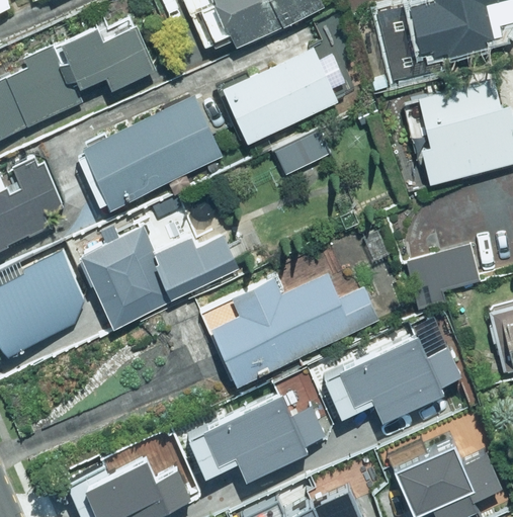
[(0,0),(0,12),(17,5),(14,0),(0,0)]
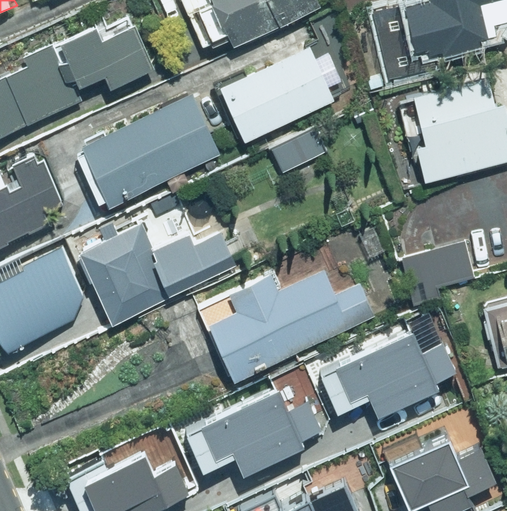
[(180,0),(202,47),(224,37),(230,50),(318,9),(314,0),(180,0)]
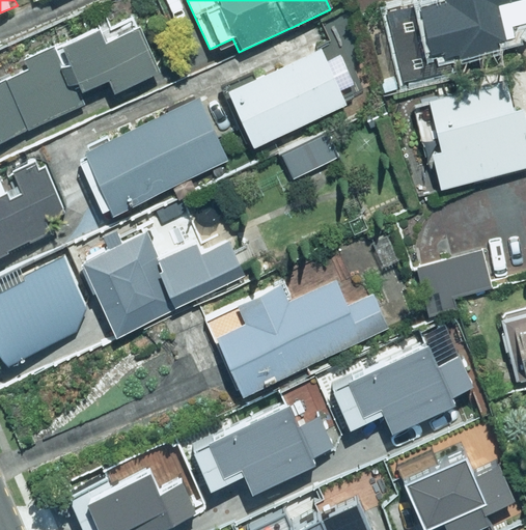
[(463,56),(504,46),(525,20),(525,0),(385,0),(404,80),(465,65),(463,56)]
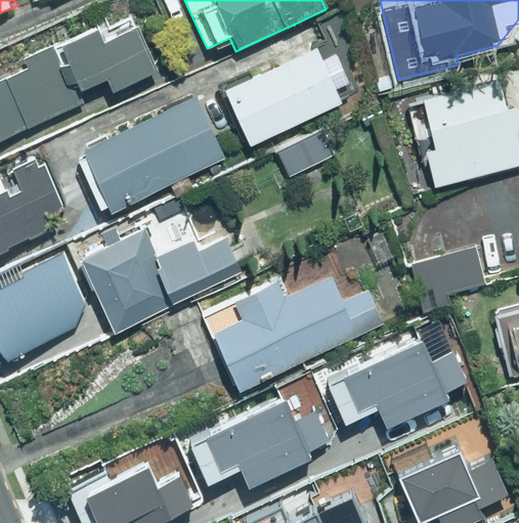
[(102,38),(97,27),(24,59),(29,71),(0,83),(0,140),(87,102),(82,89),(104,79),(111,92),(158,72),(136,24),(102,38)]
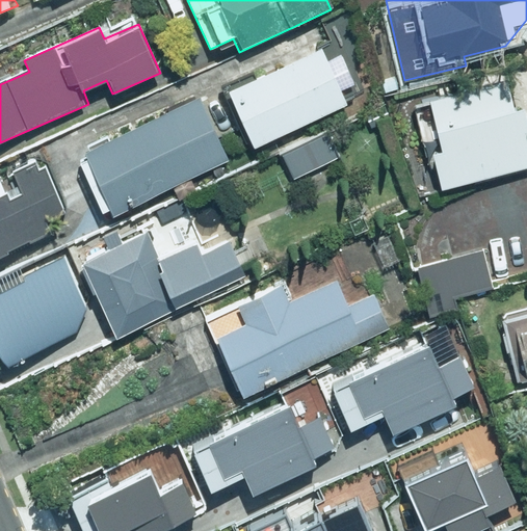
[(344,58),(328,64),(320,46),(226,90),(252,145),(346,102),(341,90),(356,83),(344,58)]
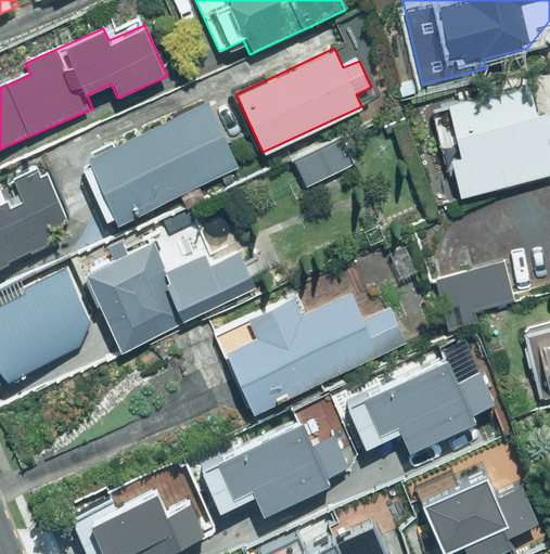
[(457,201),(549,176),(549,116),(548,111),(534,115),(527,89),(433,114),(457,201)]
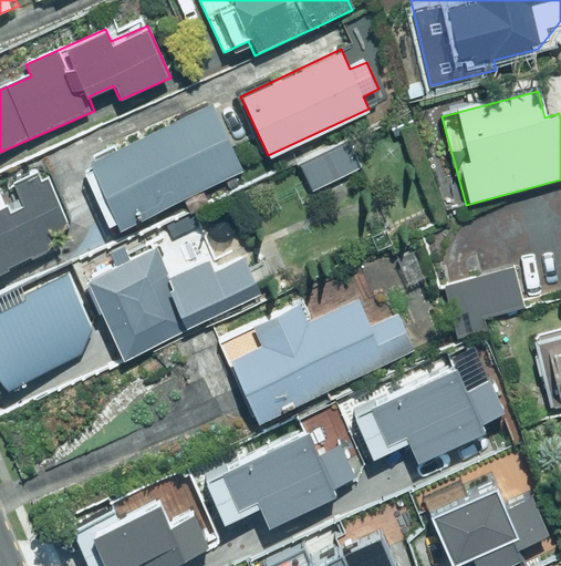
[(85,160),(115,228),(245,172),(215,103),(85,160)]
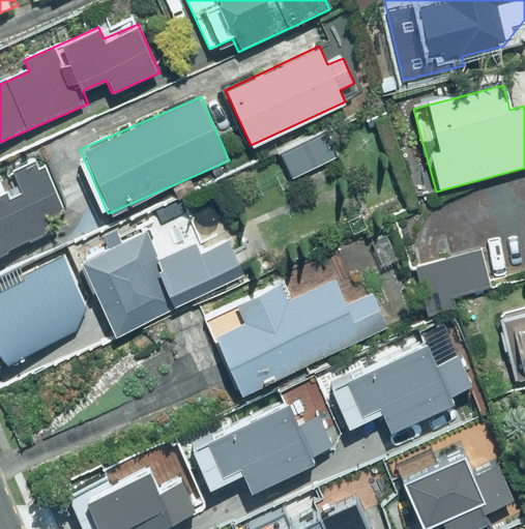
[(329,130),(281,151),(293,178),(342,157),(329,130)]
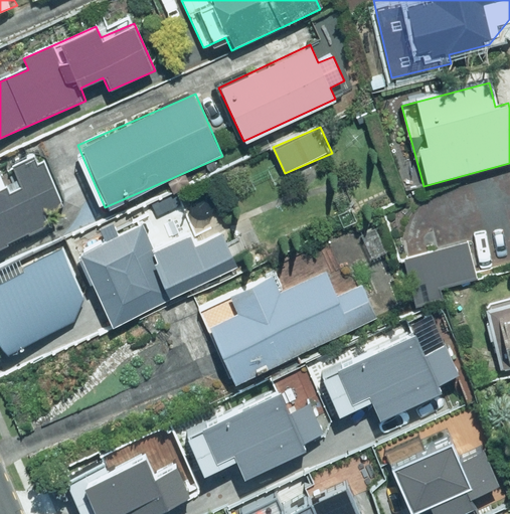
[(16,187),(5,163),(0,164),(0,246),(57,222),(53,211),(71,203),(53,159),(46,162),(43,154),(17,165),(25,183),(16,187)]
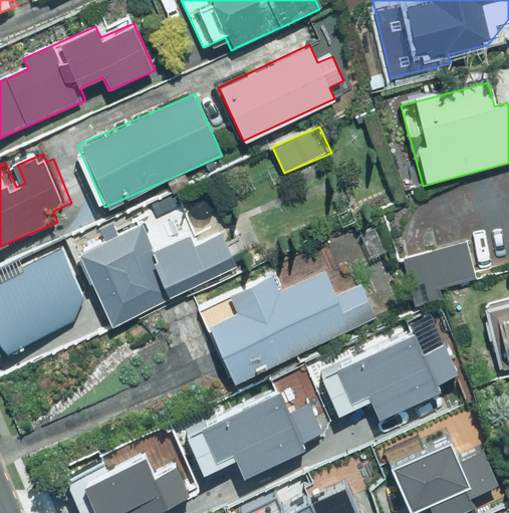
[(154,247),(143,224),(73,257),(106,329),(238,269),(221,232),(192,246),(185,232),(154,247)]
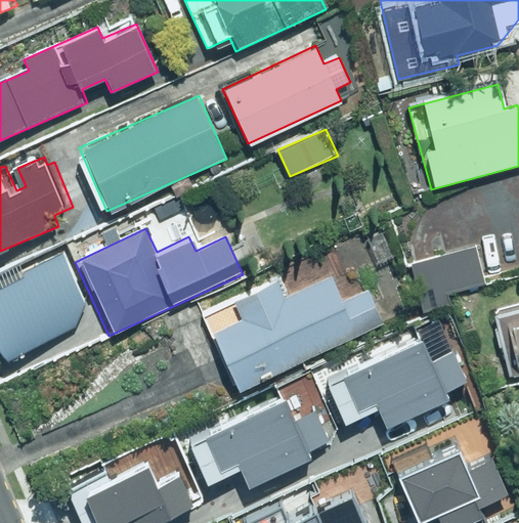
[(491,237),(411,261),(426,313),(452,305),(449,297),(487,286),(485,277),(502,272),(491,237)]
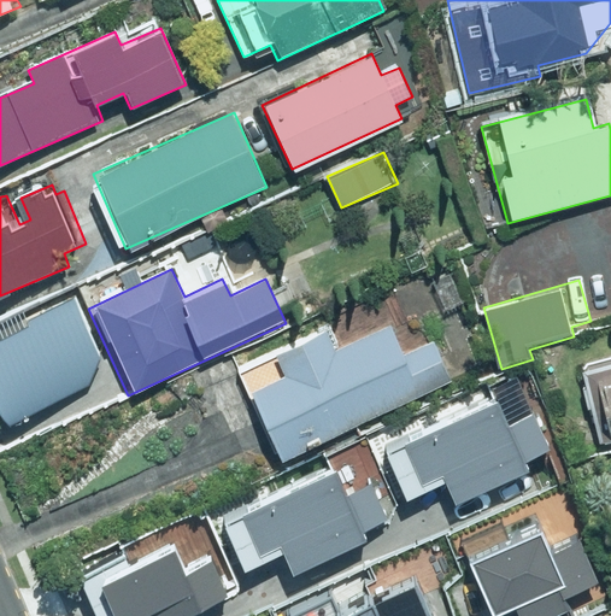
[(0,422),(98,380),(103,356),(80,303),(0,336),(0,422)]
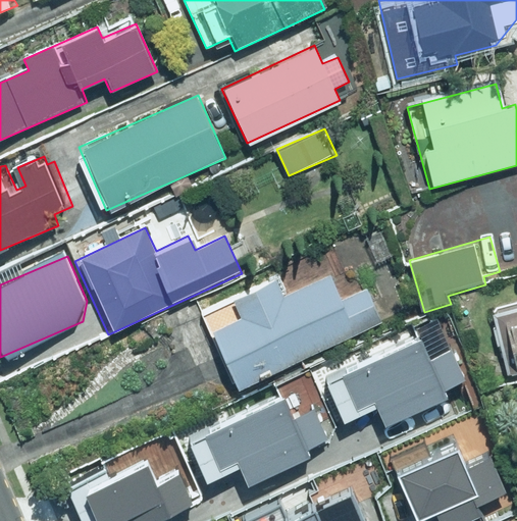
[(231,301),(239,315),(207,329),(236,393),(384,325),(369,291),(345,302),(331,272),(290,292),(282,277),(231,301)]
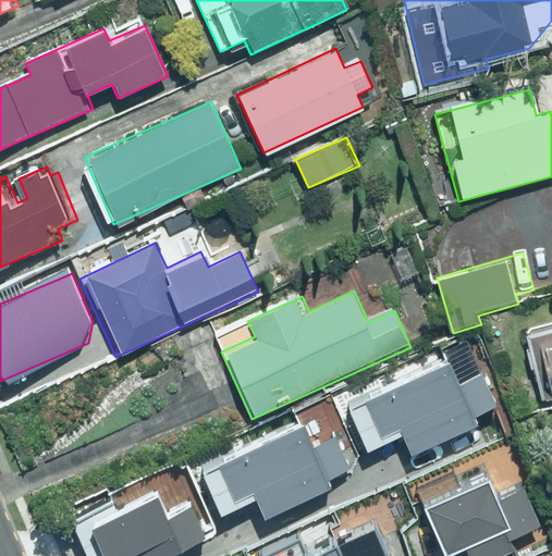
[(551,324),(524,332),(540,403),(551,399),(551,324)]
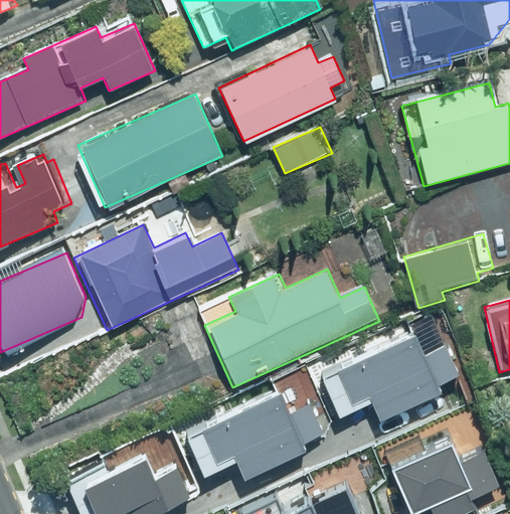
[(420,327),(327,369),(343,405),(377,390),(385,407),(446,379),(443,374),(465,364),(452,335),(429,345),(420,327)]
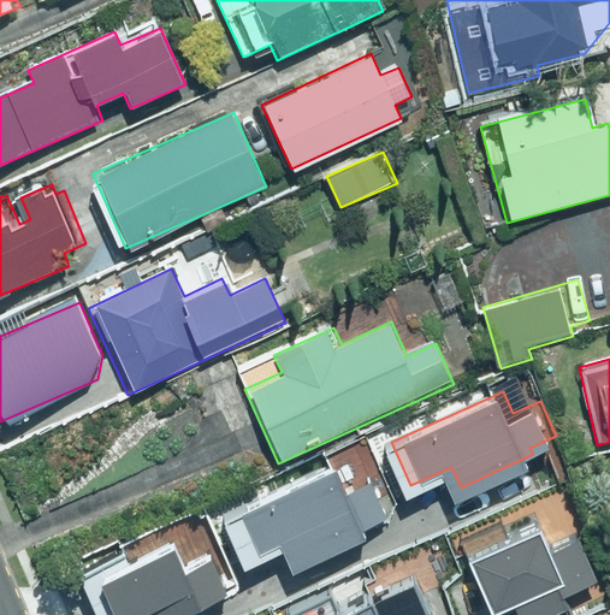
[(342,461),(229,512),(250,557),(291,539),(298,557),(372,524),(369,516),(395,506),(379,472),(353,484),(342,461)]
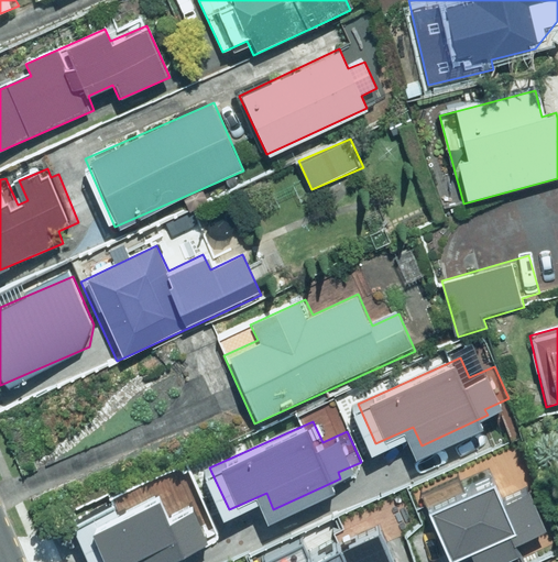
[(462,475),(431,488),(457,546),(479,536),(491,561),(493,561),(532,544),(526,531),(556,518),(537,478),(507,492),(499,472),(468,485),(462,475)]
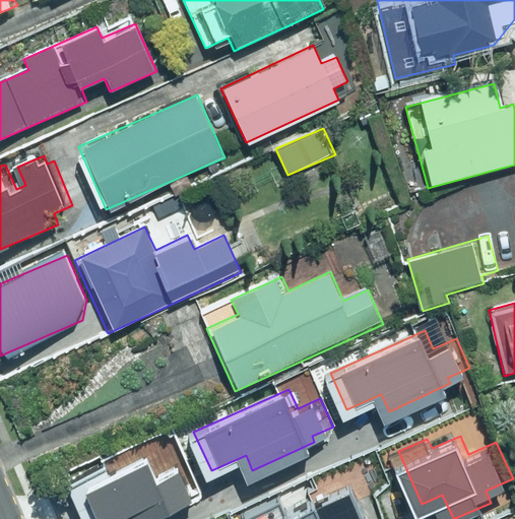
[(154,447),(76,479),(92,518),(95,518),(112,512),(115,518),(127,518),(198,490),(185,460),(164,469),(154,447)]
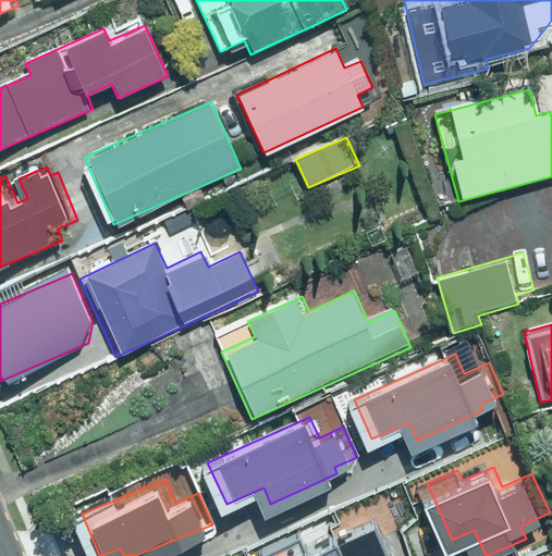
[(306,533),(267,551),(269,555),(400,555),(381,516),(313,546),(306,533)]
